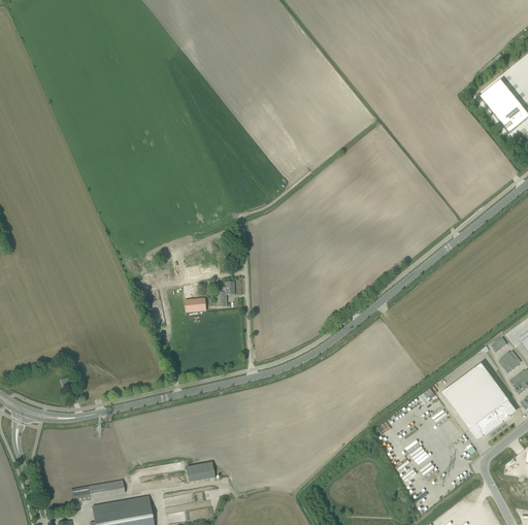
[(527,112),(500,78),(480,95),(508,131),(527,116),(527,112)]
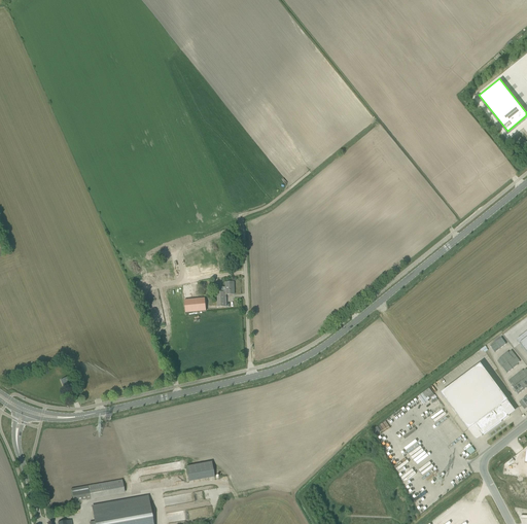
[(515,136),(520,142),(521,141),(524,145),(526,143),(523,139),(519,134),(515,136)]
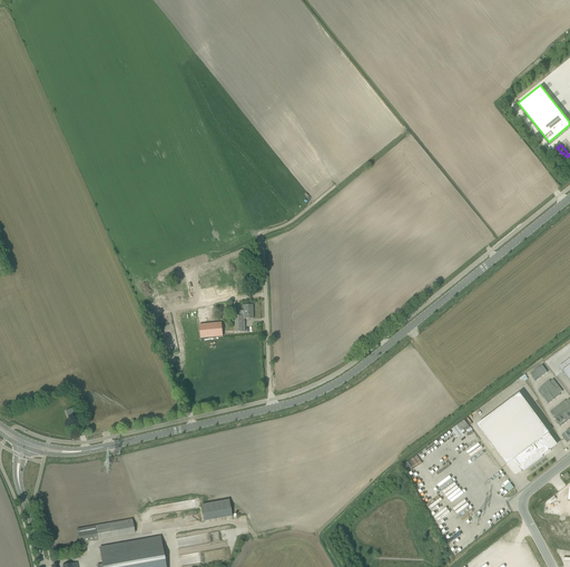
[(197,254),(174,264),(177,272),(200,262),(197,254)]
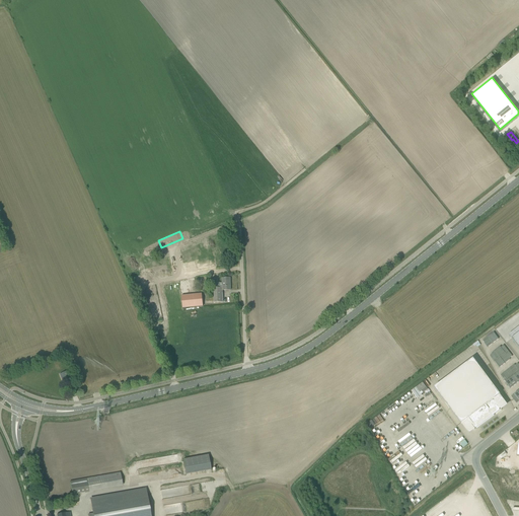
[(161,247),(158,240),(151,243),(154,251),(161,247)]
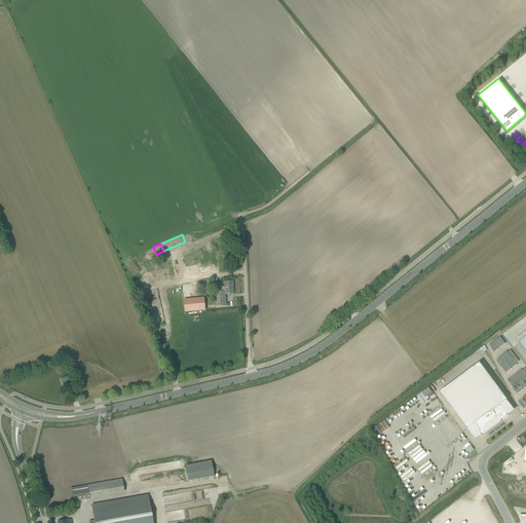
[(133,249),(133,255),(138,258),(142,258),(146,254),(146,248),(142,245),(136,245),(133,249)]
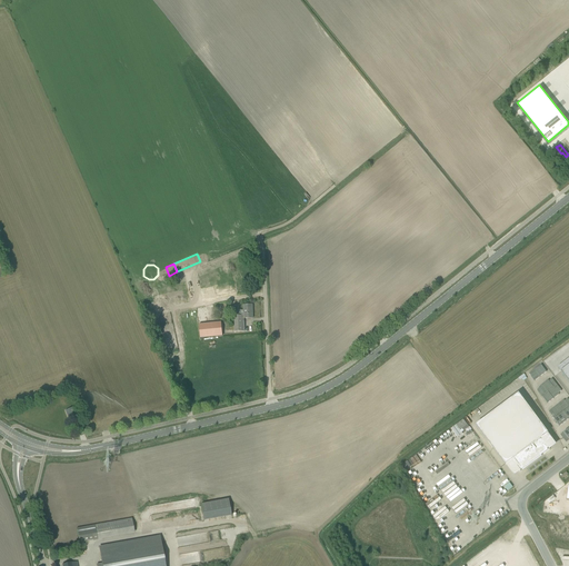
[(235,313),(235,328),(245,328),(245,324),(242,324),(242,316),(252,315),(252,301),(243,303),(243,307),(236,307),(237,313),(235,313)]
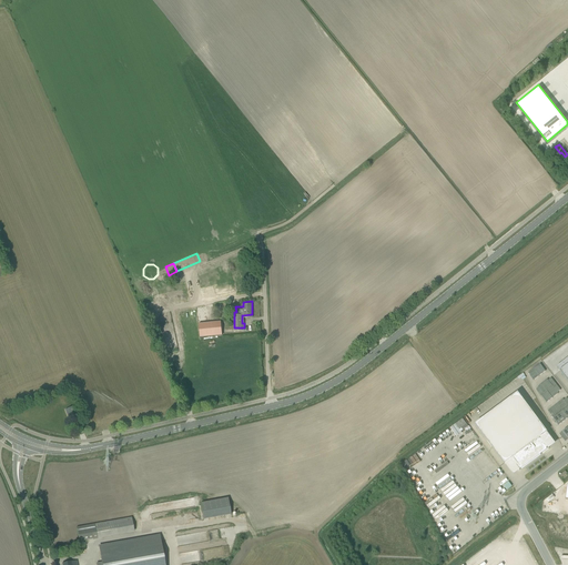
[(221,320),(199,321),(200,334),(222,332),(221,320)]
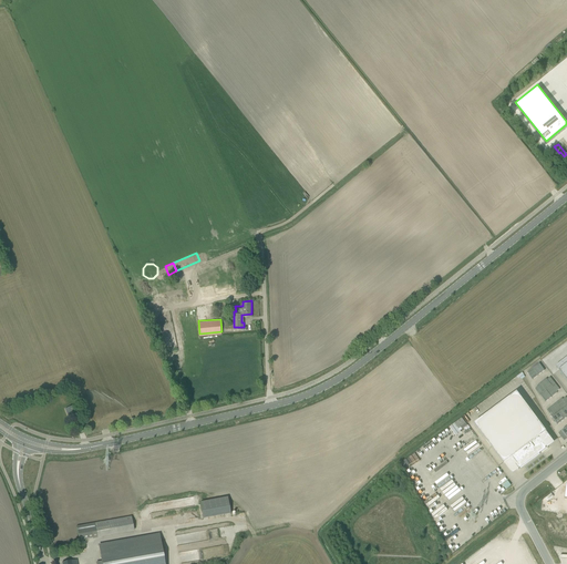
[(533,365),(527,369),(533,377),(538,372),(533,365)]
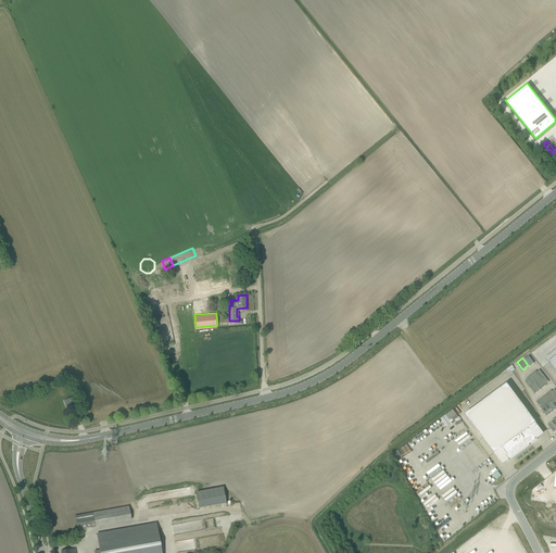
[(535,380),(541,387),(546,382),(545,381),(541,376),(539,378),(535,380)]
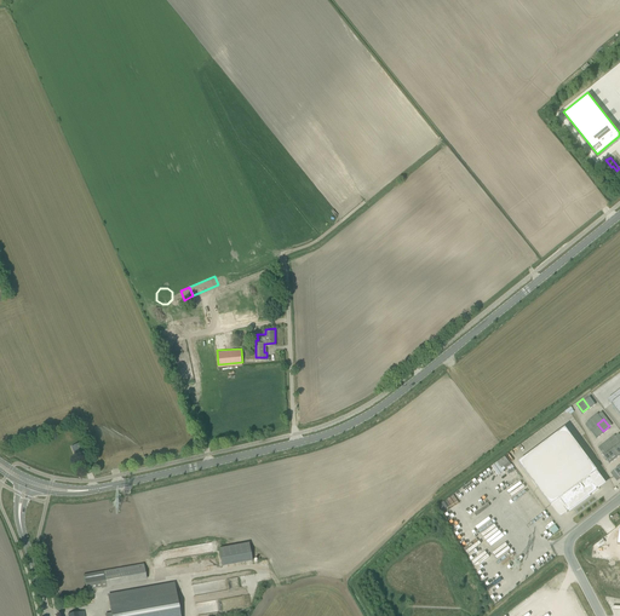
[(593,479),(601,473),(564,425),(518,460),(551,502),(558,498),(567,510),(591,491),(592,491),(598,487),(593,479)]
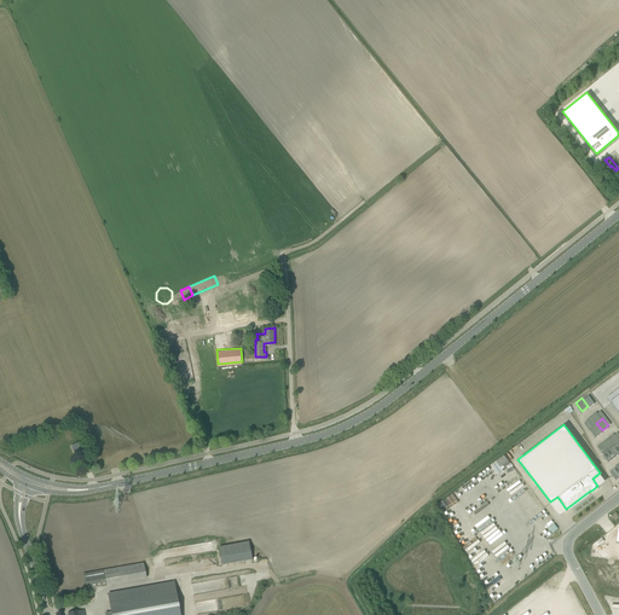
[(609,434),(607,436),(612,445),(615,441),(618,439),(614,433),(613,431),(609,434)]
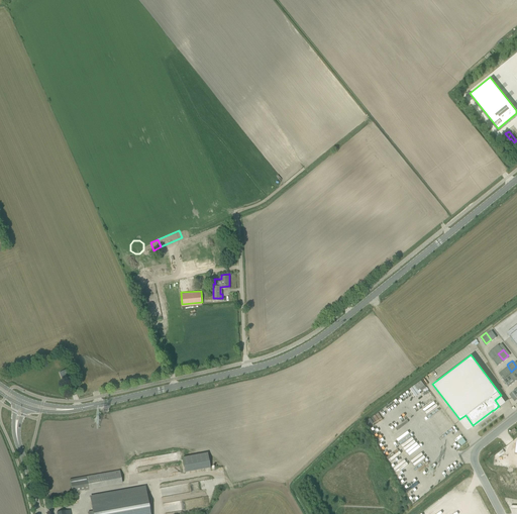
[(60,370),(64,382),(72,379),(67,367),(60,370)]
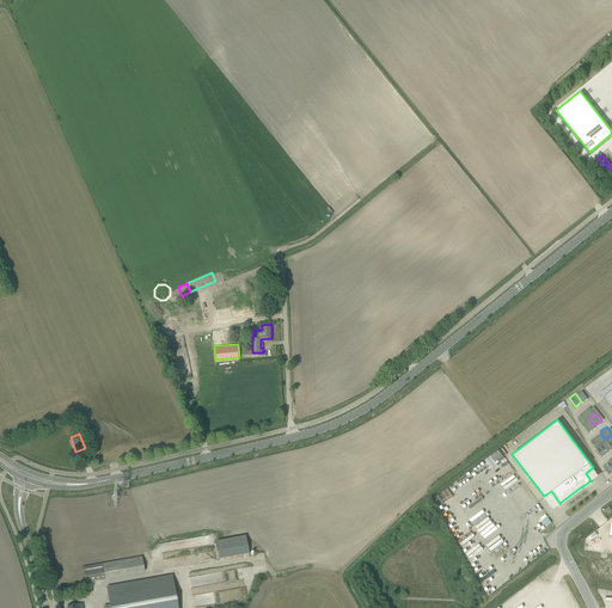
[(457,478),(430,495),(456,535),(459,538),(460,536),(460,532),(463,532),(463,528),(464,526),(466,527),(470,526),(478,532),(478,526),(482,526),(484,523),(484,521),(487,521),(490,523),(487,517),(477,503),(471,498),(467,501),(466,497),(459,502),(457,505),(454,501),(456,498),(457,478)]
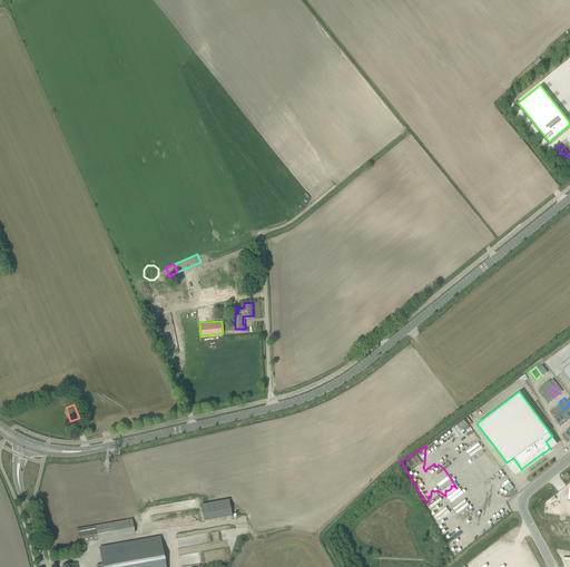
[(226,497),(198,500),(200,517),(228,514),(226,497)]
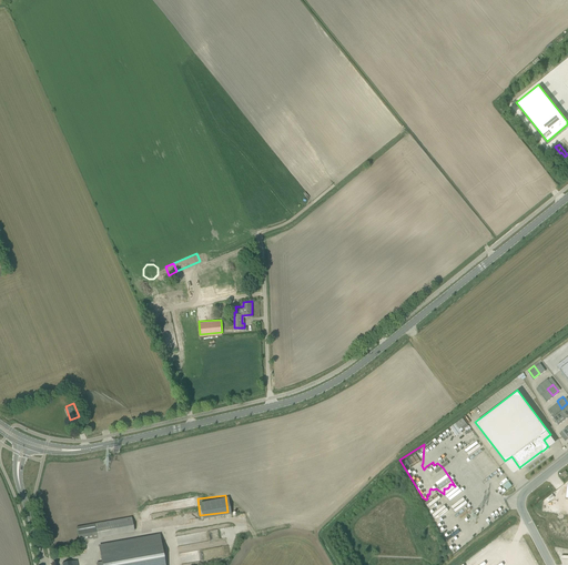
[(79,538),(98,535),(94,521),(77,524),(79,538)]
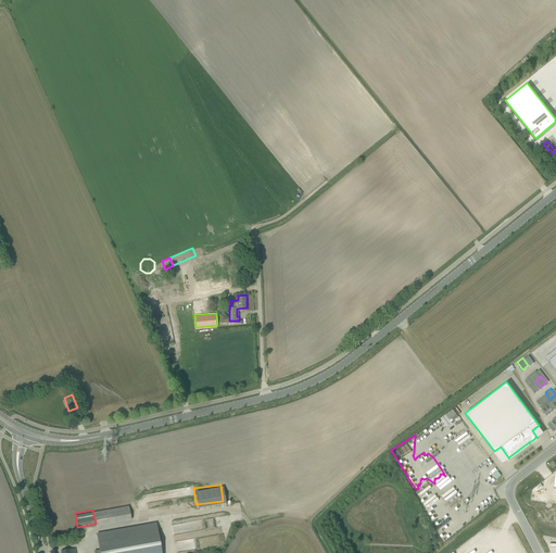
[(100,547),(95,548),(95,552),(162,552),(155,519),(98,530),(100,547)]
